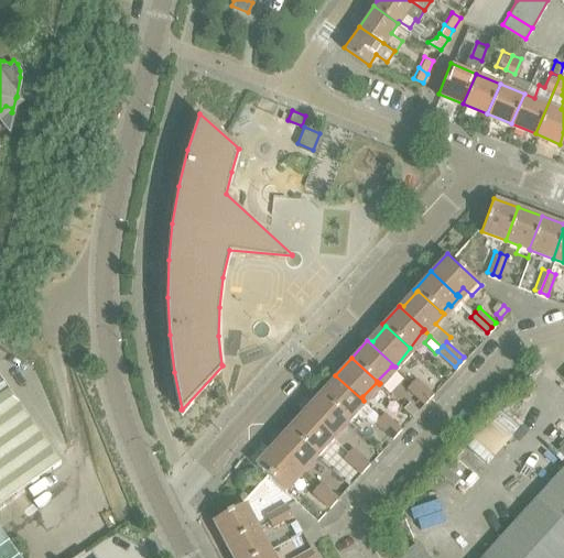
[(364,416),(371,408),(364,401),(335,375),(336,380),(323,394),(322,395),(345,416),(347,418),(356,409),(364,416)]
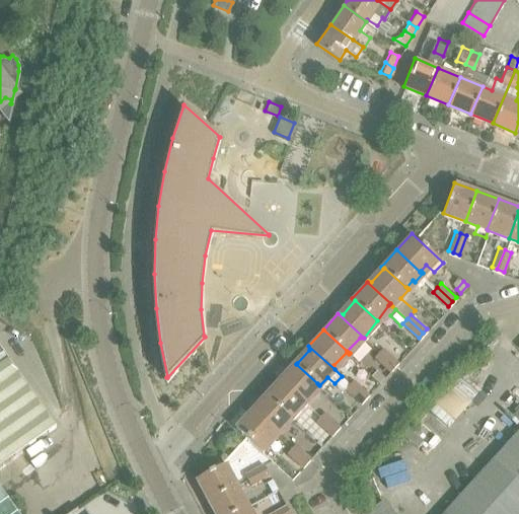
[(383,346),(378,351),(393,365),(398,360),(383,346)]
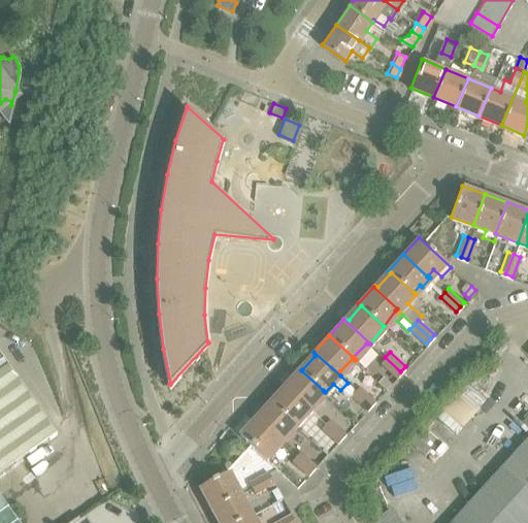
[(397,376),(400,371),(385,357),(382,361),(397,376)]
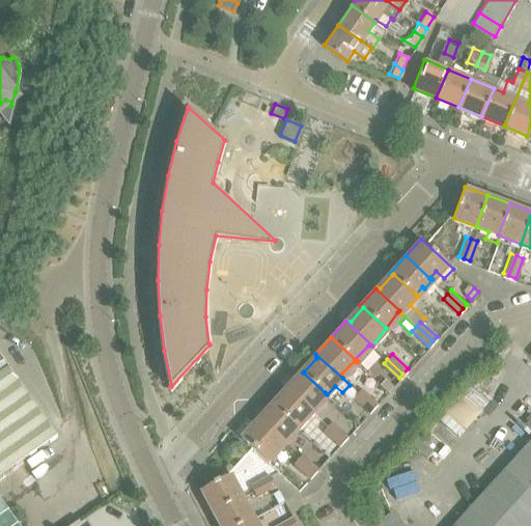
[(0,473),(58,432),(8,366),(0,370),(0,525),(21,525),(0,495),(0,473)]
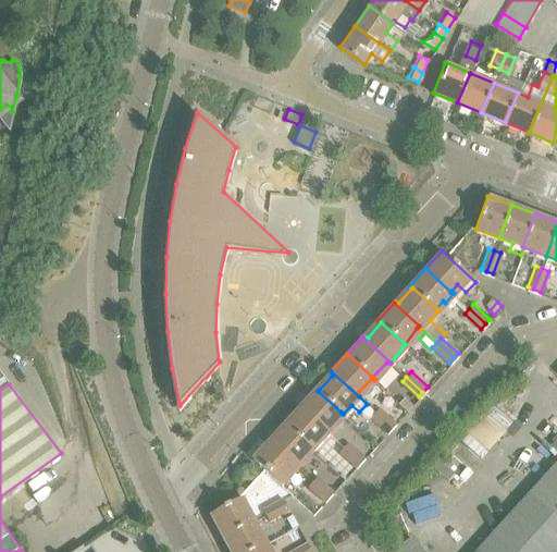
[(327,427),(341,412),(318,391),(319,390),(317,388),(299,405),(327,431),(329,431),(327,427)]
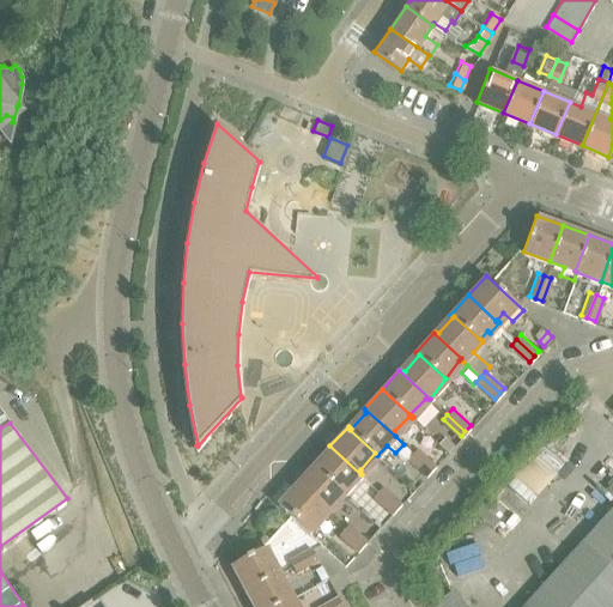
[(408,439),(404,444),(413,453),(431,468),(436,463),(418,447),(417,448),(408,439)]
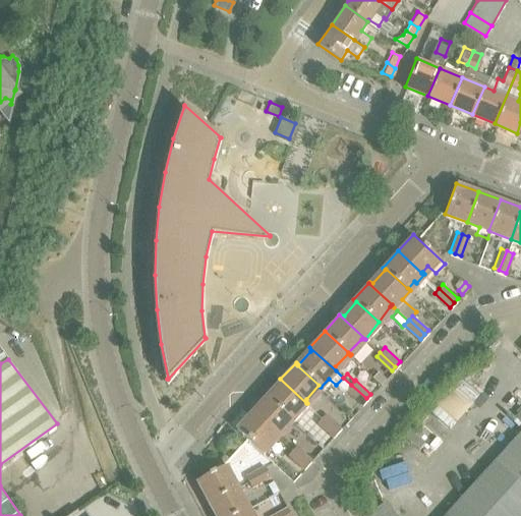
[(476,394),(458,377),(437,399),(455,416),(476,394)]
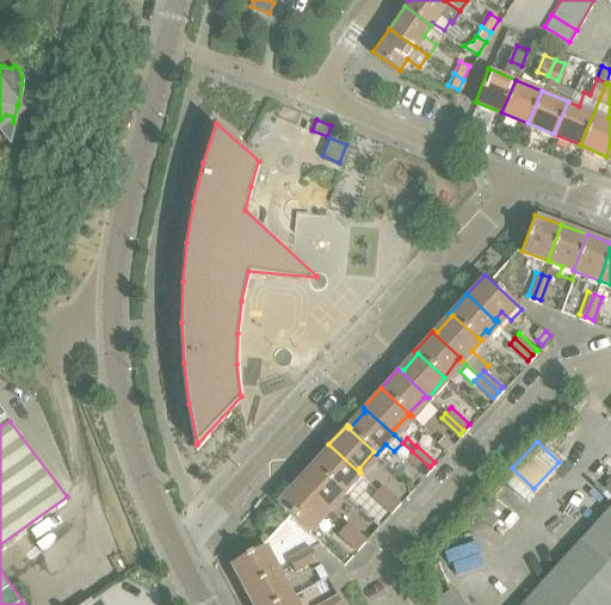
[(341,492),(359,473),(328,444),(329,450),(315,465),(339,488),(339,489),(341,492)]
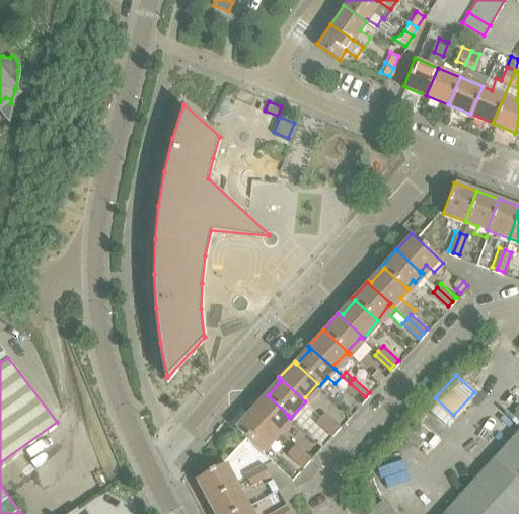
[(361,401),(365,396),(350,383),(346,387),(361,401)]
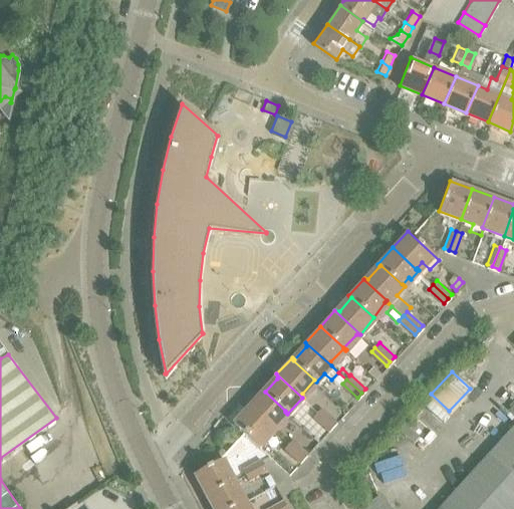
[(271,427),(285,412),(285,411),(265,392),(263,390),(248,406),(271,427)]
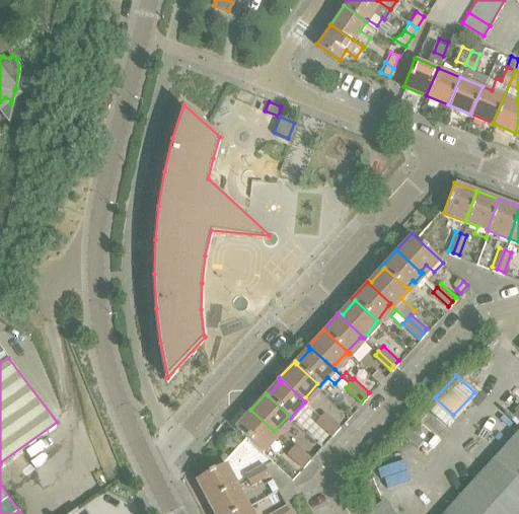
[(277,433),(274,431),(250,410),(235,426),(262,450),(262,449),(260,447),(274,432),(276,434),(277,433)]
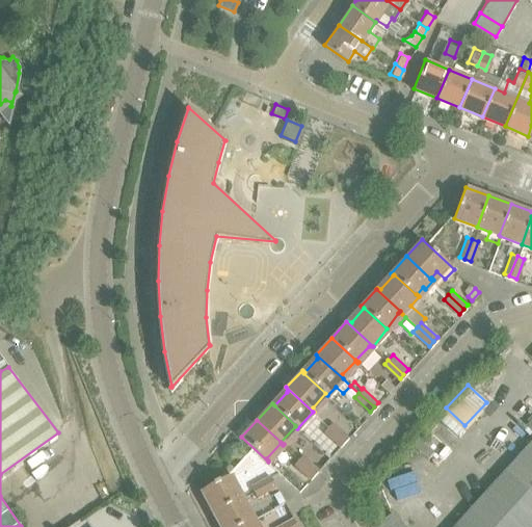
[(333,420),(328,425),(344,440),(348,435),(333,420)]
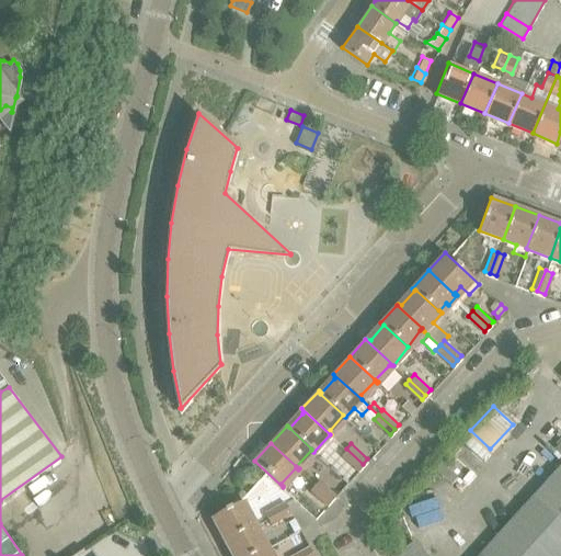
[(358,468),(363,464),(346,449),(342,453),(358,468)]
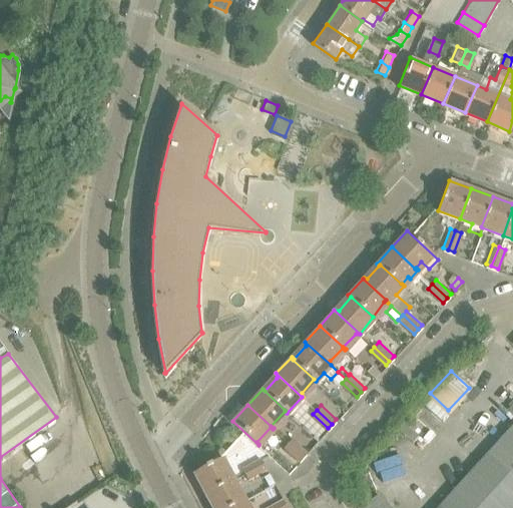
[(512,507),(512,423),(436,507),(512,507)]
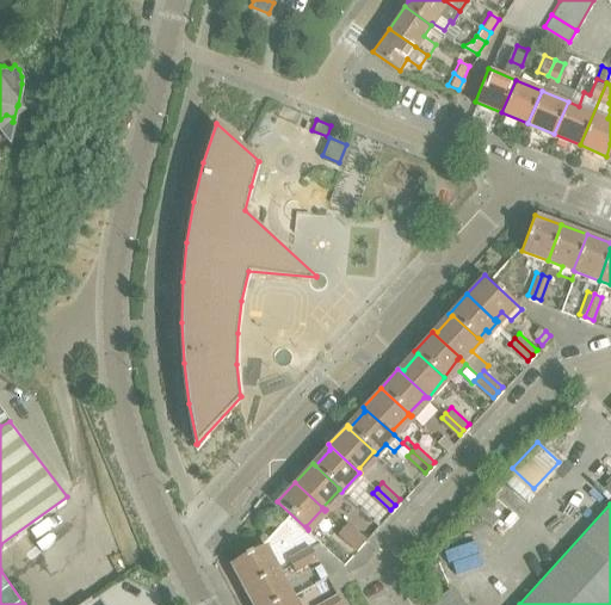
[(347,520),(343,526),(360,543),(365,537),(347,520)]
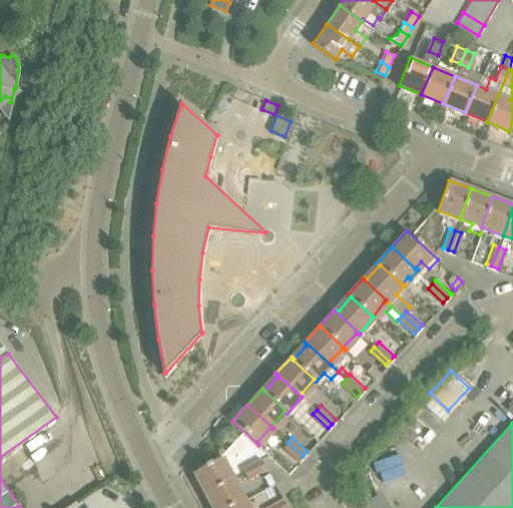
[(299,460),(303,456),(288,442),(284,446),(299,460)]
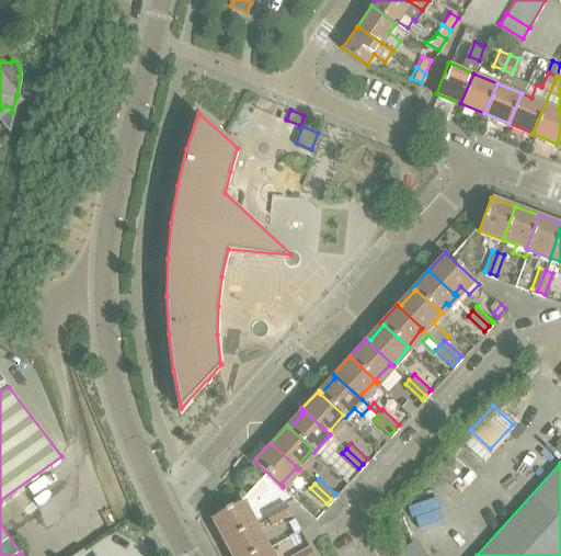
[(441,491),(413,500),(421,522),(436,517),(435,513),(446,510),(441,491)]
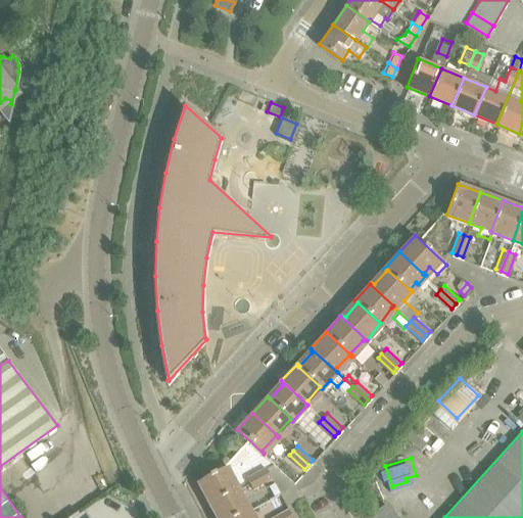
[(198,481),(209,503),(238,487),(227,466),(198,481)]
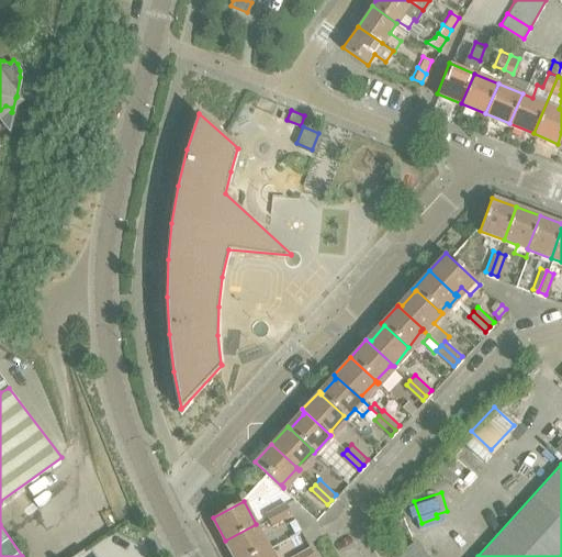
[(271,523),(292,513),(285,501),(266,511),(271,523)]
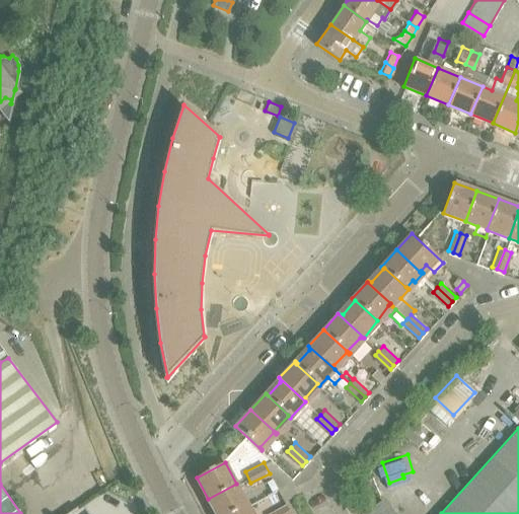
[(208,499),(216,513),(226,513),(247,503),(236,484),(208,499)]
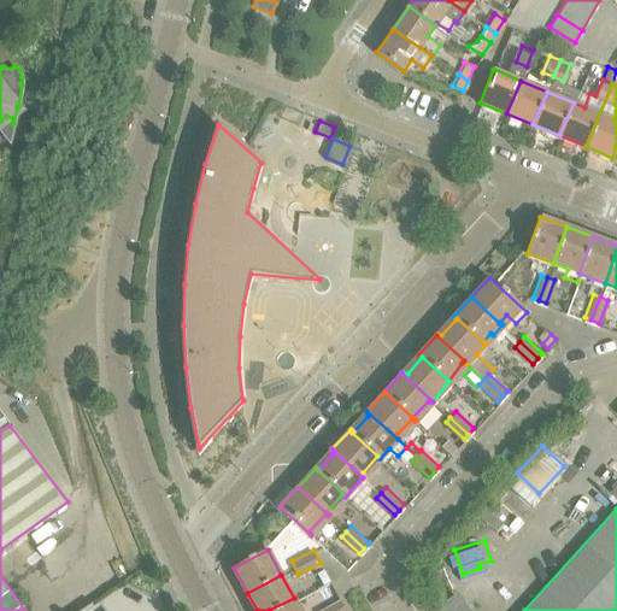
[(432,610),(458,610),(465,607),(456,593),(432,610)]
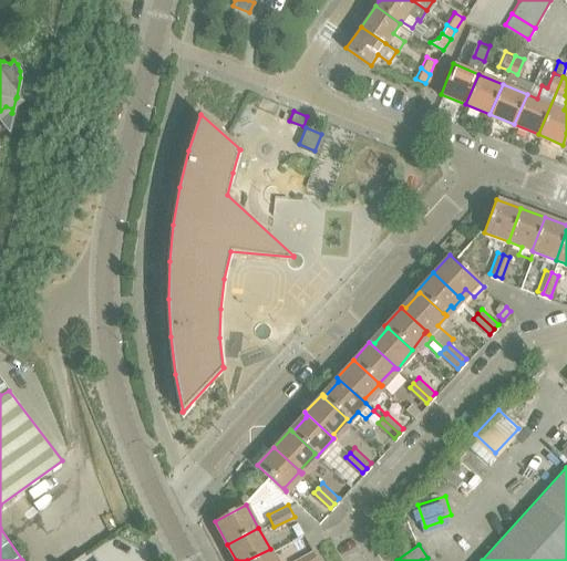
[(247,560),(276,560),(270,549),(247,560)]
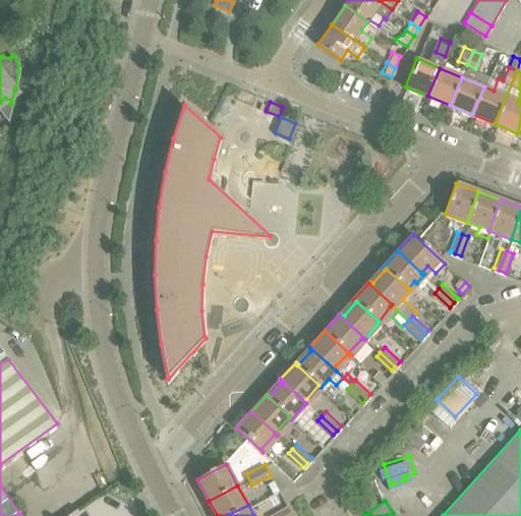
[(268,515),(291,515),(286,506),(268,515)]
